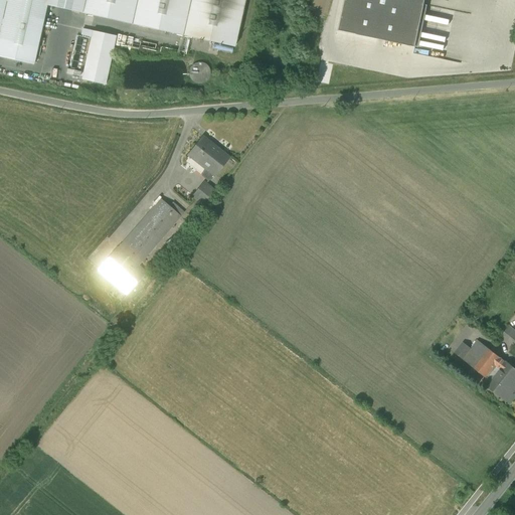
[(47,0),(0,0),(0,56),(34,64),(47,5),(47,0)]
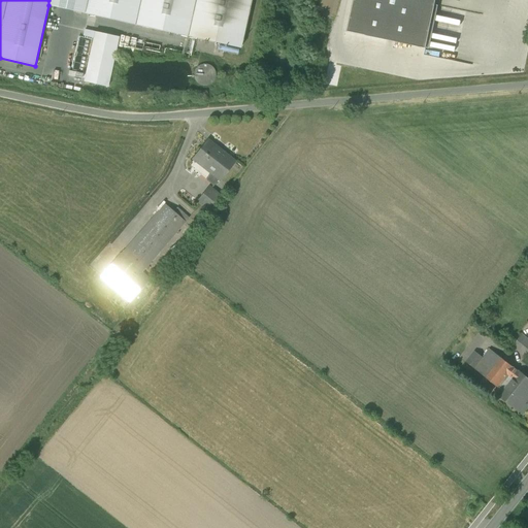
[(48,0),(48,5),(83,13),(85,0),(48,0)]
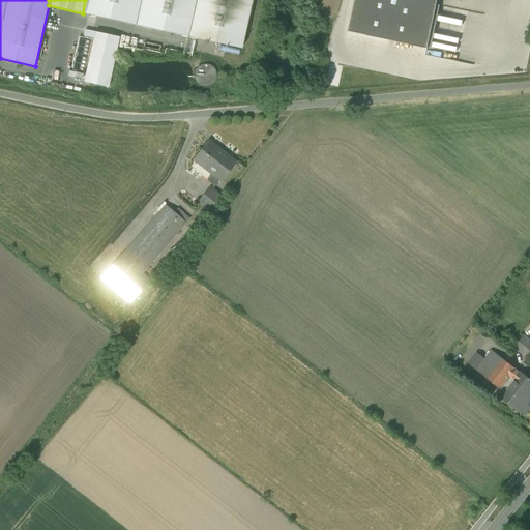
[(252,0),(85,0),(83,13),(241,49),(252,0)]
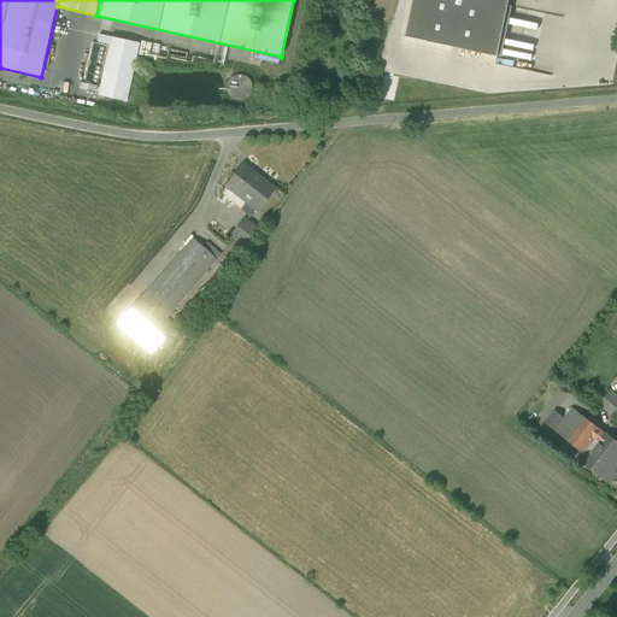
[(510,0),(411,0),(404,36),(498,57),(510,0)]
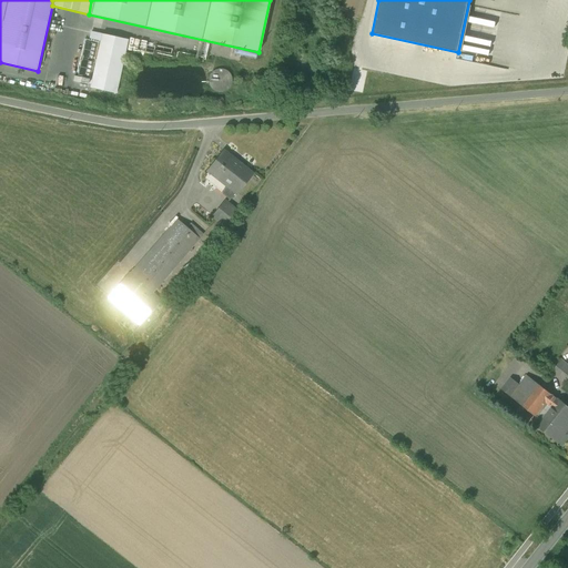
[(128,40),(102,34),(90,88),(117,93),(128,40)]
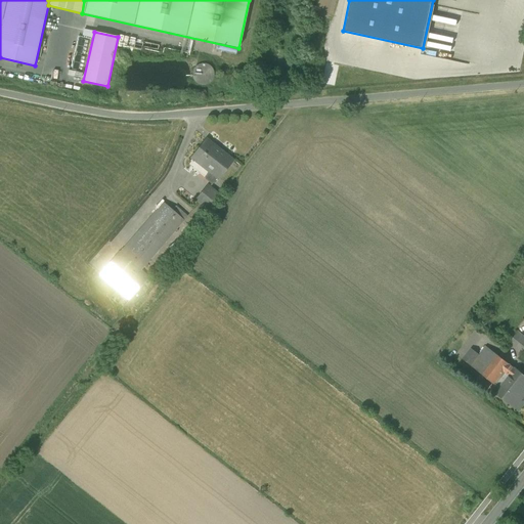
[(346,61),(346,71),(366,71),(366,61),(346,61)]
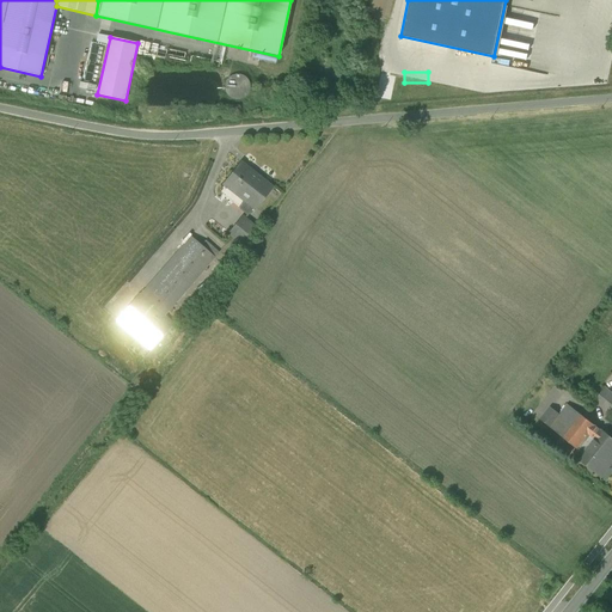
[(238,78),(233,79),(231,80),(227,83),(226,86),(226,90),(226,92),(228,96),(232,98),(237,99),(242,99),(245,97),(249,93),(250,89),(249,84),(245,81),(242,79),(238,78)]
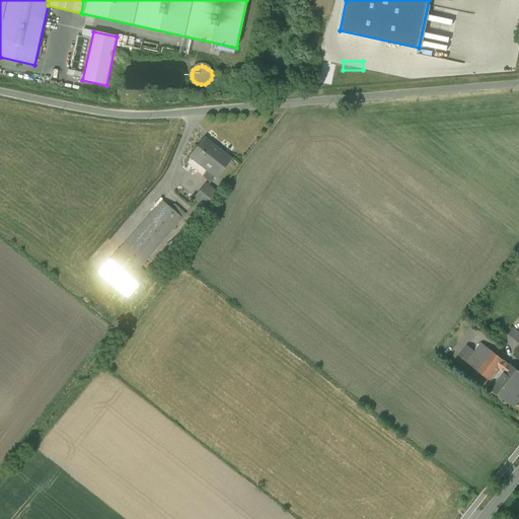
[(221,154),(204,141),(205,140),(204,139),(191,156),(216,176),(230,159),(222,153),(221,154)]
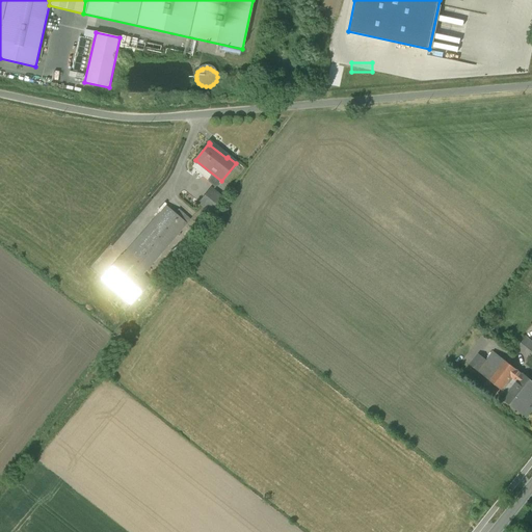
[(212,176),(209,181),(217,187),(221,181),(212,176)]
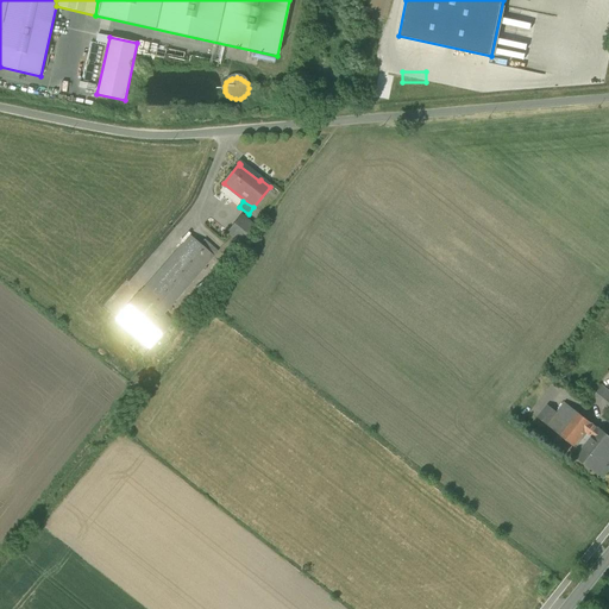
[(253,227),(240,217),(230,232),(243,242),(253,227)]
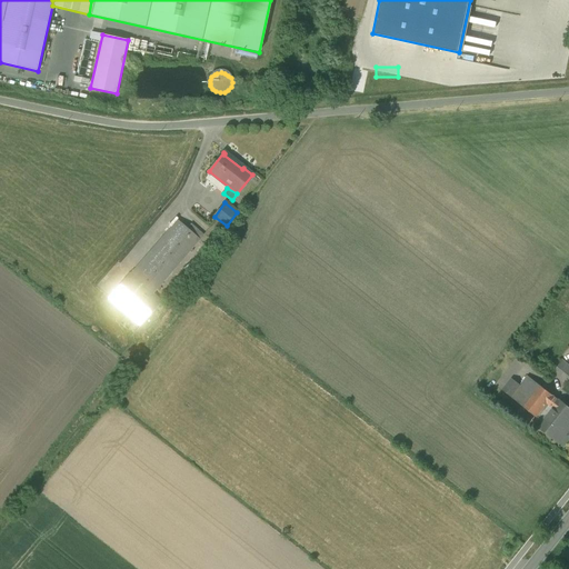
[(178,220),(131,273),(130,273),(109,298),(140,326),(162,301),(153,293),(200,239),(199,239),(203,235),(190,225),(187,228),(178,220)]
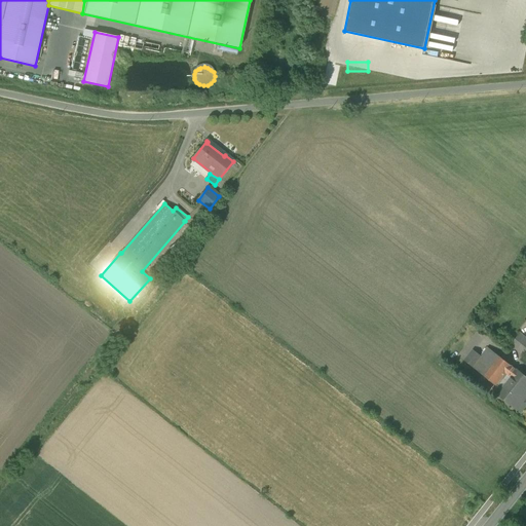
[(508,340),(525,355),(525,343),(523,341),(525,336),(517,329),(508,340)]
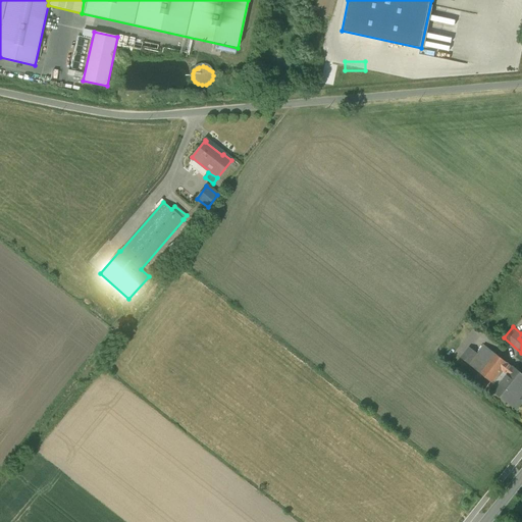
[(508,363),(484,345),(469,364),(492,382),(508,363)]
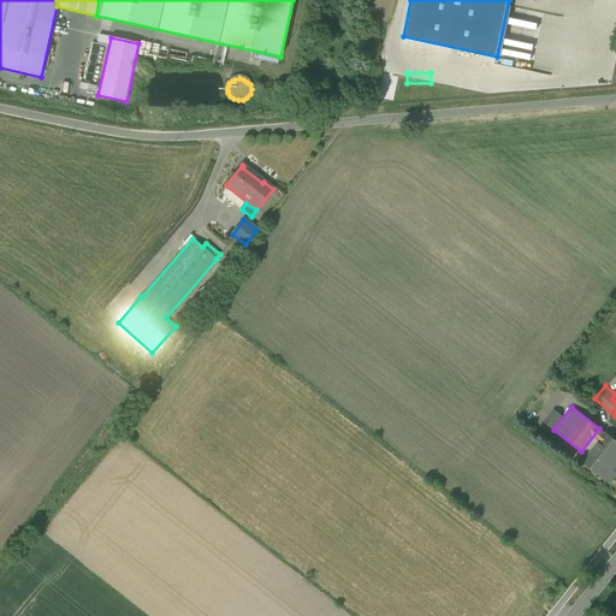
[(599,428),(581,451),(588,456),(605,433),(599,428)]
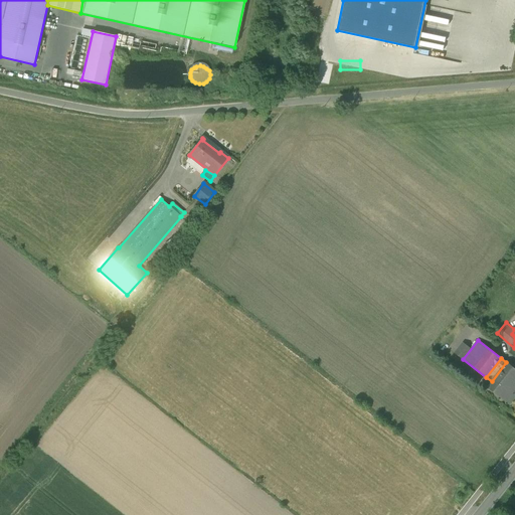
[(492,381),(488,385),(510,403),(514,395),(514,387),(512,384),(514,380),(514,368),(506,362),(492,381)]
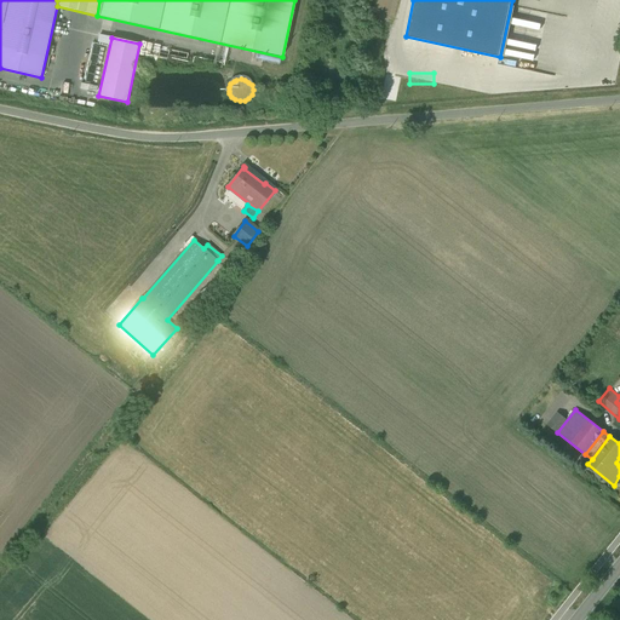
All buildings are outlined.
